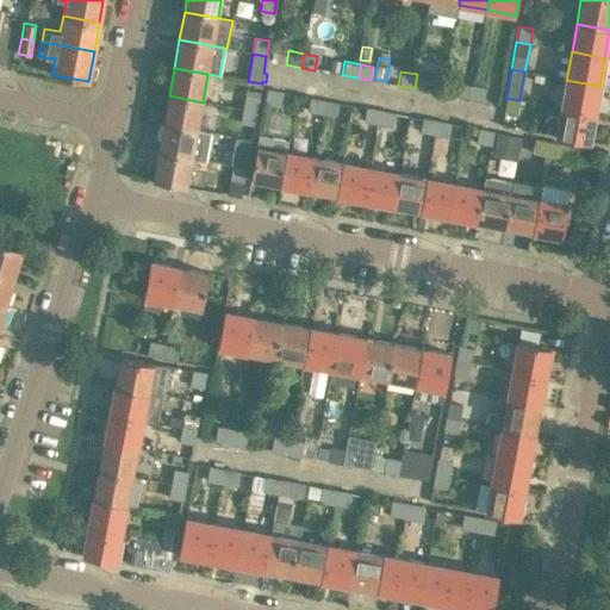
[(430,76),(417,74),(415,88),(428,91),(430,76)]
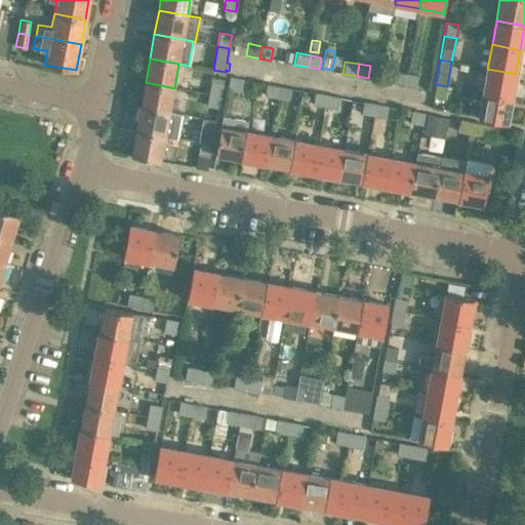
[(416,75),(407,73),(405,85),(428,89),(432,71),(417,68),(416,75)]
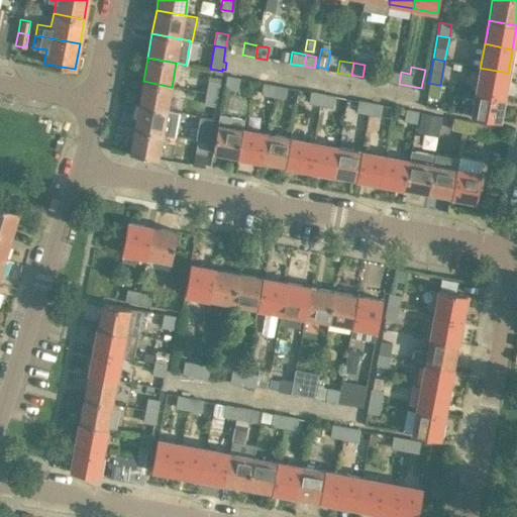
[(476,91),(503,97),(508,73),(480,68),(476,91)]
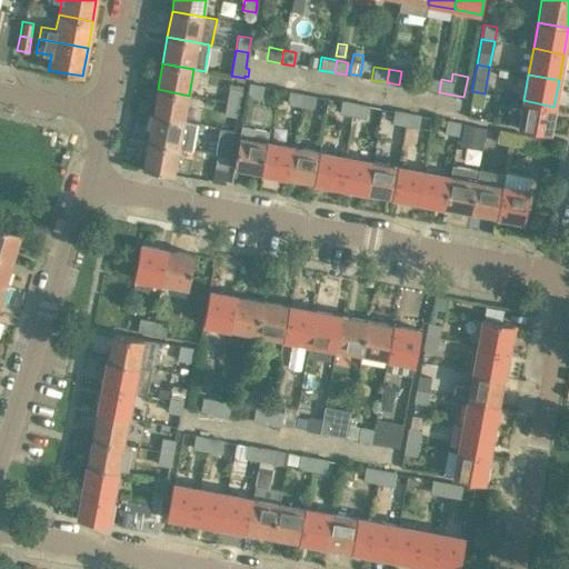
[(242,90),(245,78),(231,76),(226,102),(239,105),(241,90),(242,90)]
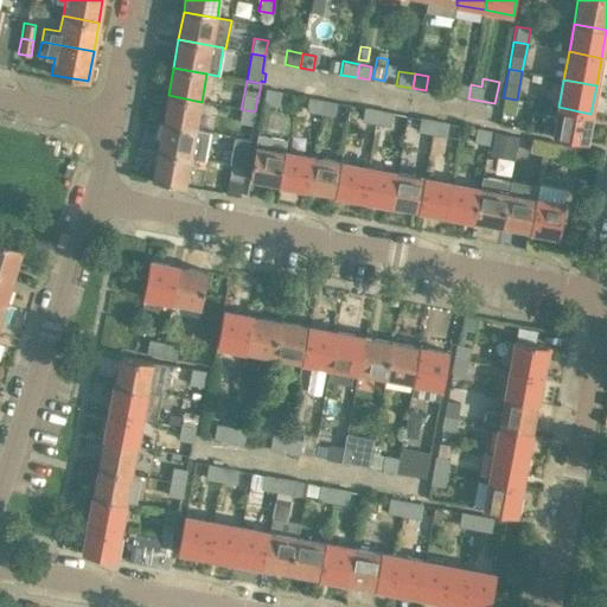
[(440,93),(468,98),(471,84),(455,82),(454,83),(443,81),(440,93)]
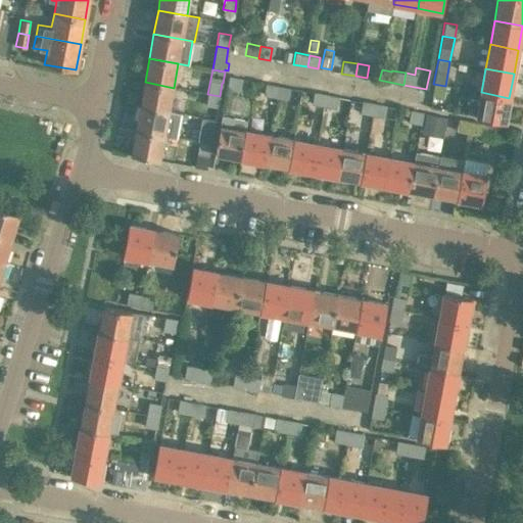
[(240,91),(240,90),(242,78),(229,76),(226,88),(240,91)]
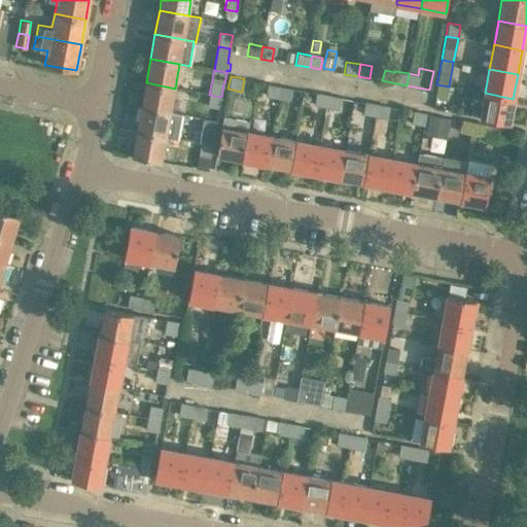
[(141,107),(170,112),(175,89),(146,82),(141,107)]
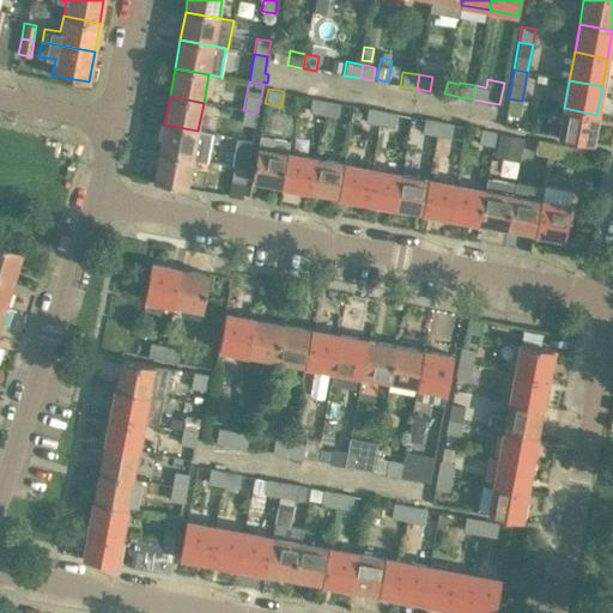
[(325,115),(327,101),(311,97),(309,111),(325,115)]
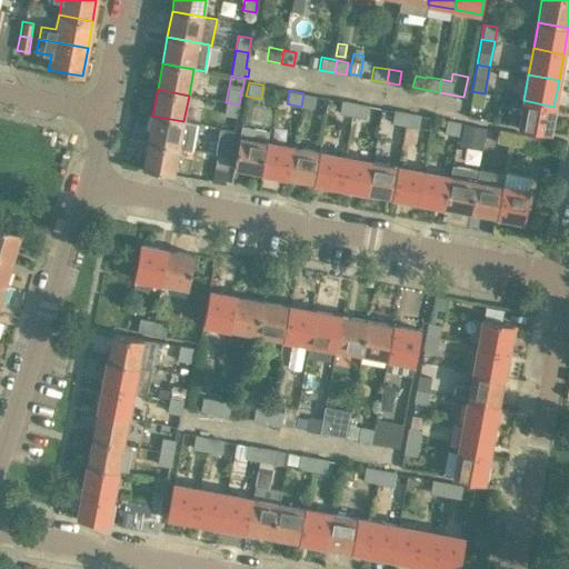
[(482,106),(485,93),(471,91),(469,103),(482,106)]
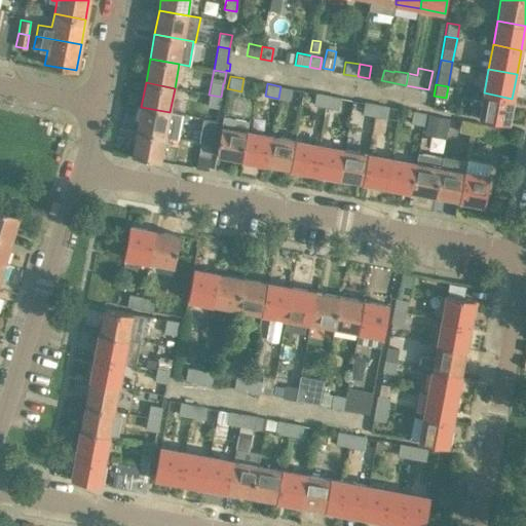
[(292,88),(280,86),(278,99),(289,101),(292,88)]
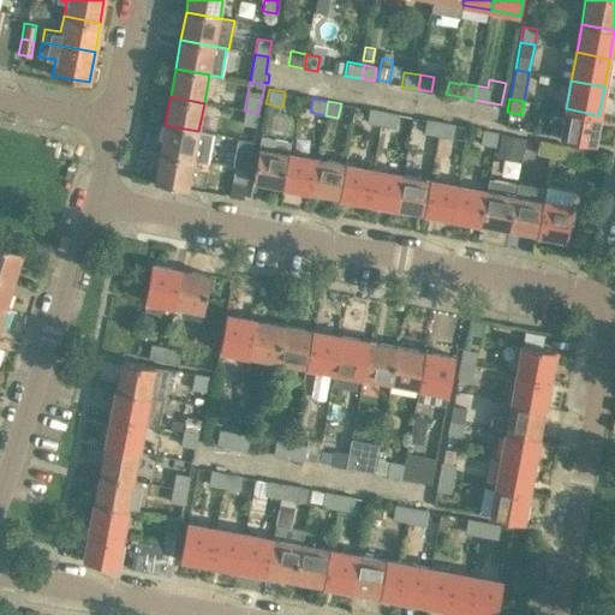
[(382,125),(384,111),(369,108),(366,123),(382,125)]
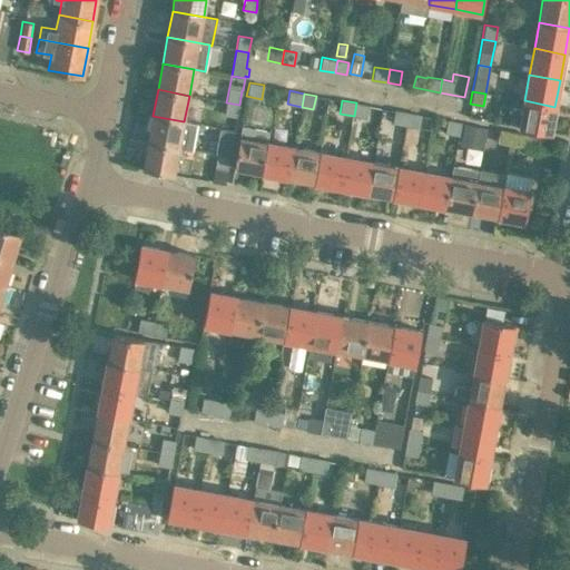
[(519,128),(550,134),(554,107),(524,100),(519,128)]
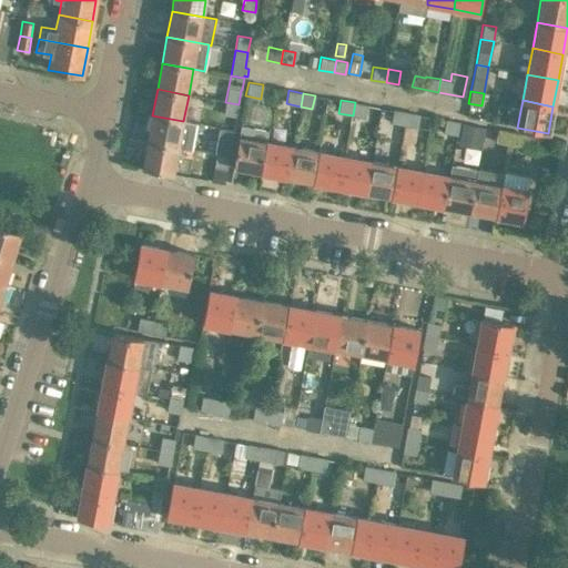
[(239,104),(225,102),(223,114),(236,117),(239,104)]
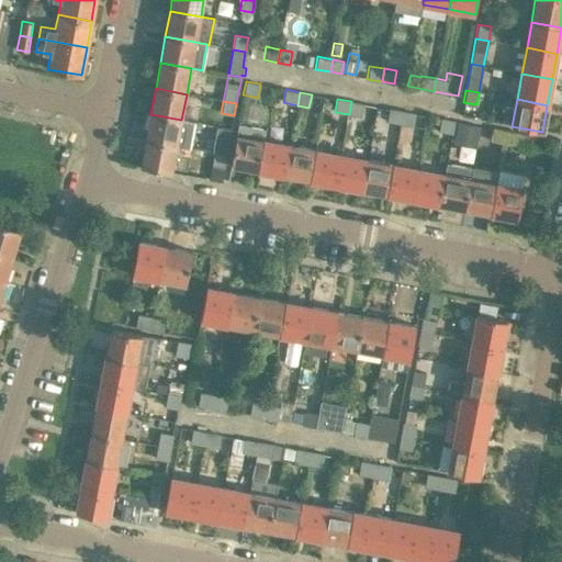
[(363,103),(351,101),(349,114),(361,116),(363,103)]
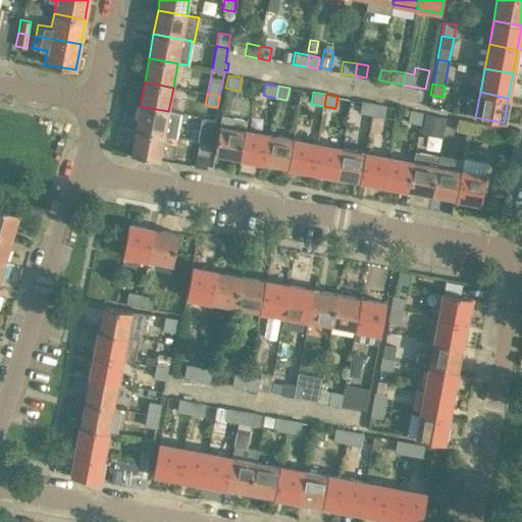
[(372,115),(375,103),(361,101),(359,112),(372,115)]
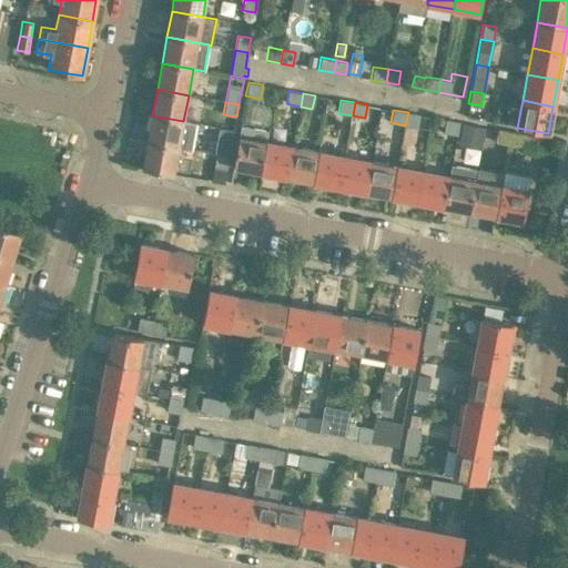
[(419,114),(408,112),(405,125),(417,128),(419,114)]
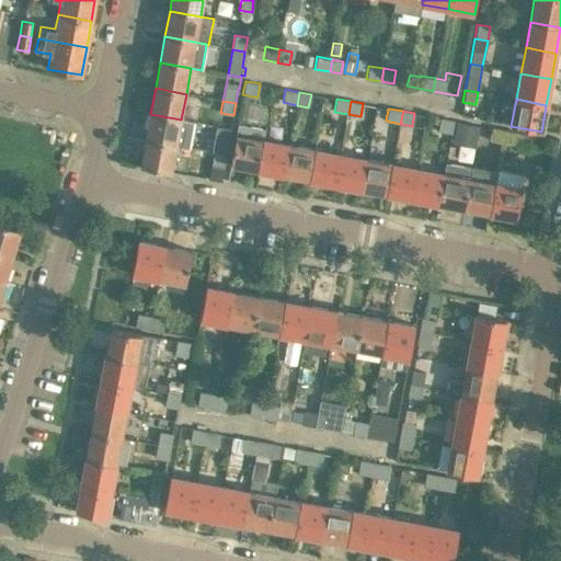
[(181,119),(150,114),(146,140),(176,146),(190,148),(195,123),(181,119)]
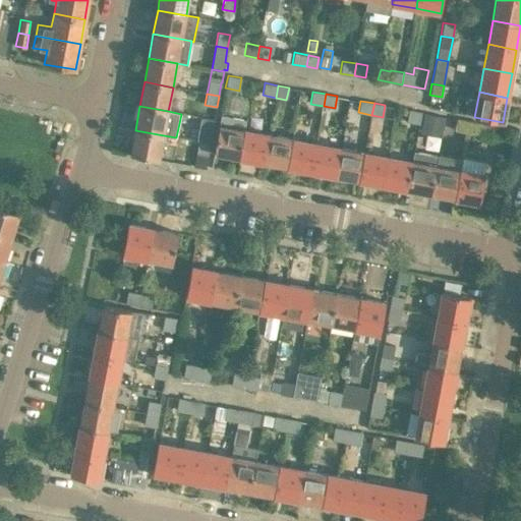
[(407,121),(419,124),(422,112),(408,109),(407,121)]
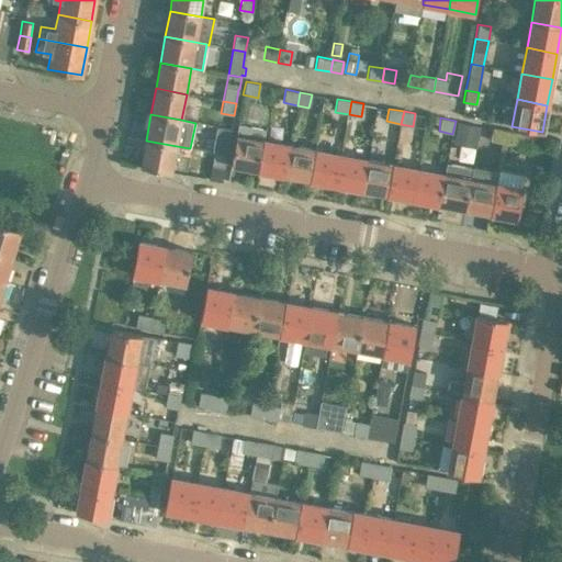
[(453,143),(476,147),(481,125),(458,121),(453,143)]
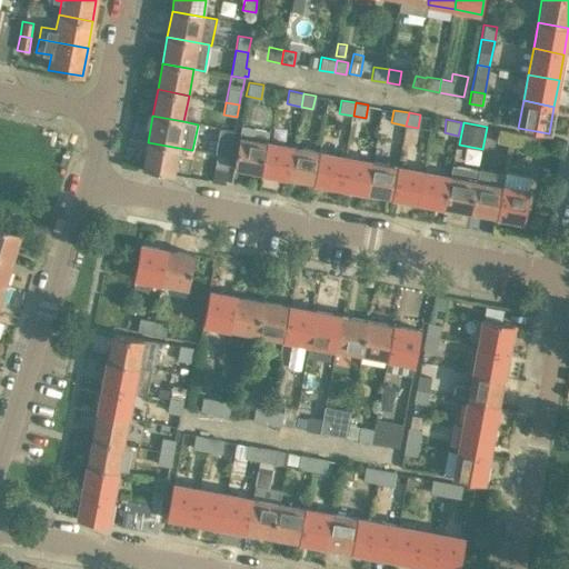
[(221,128),(216,155),(229,157),(233,131),(221,128)]
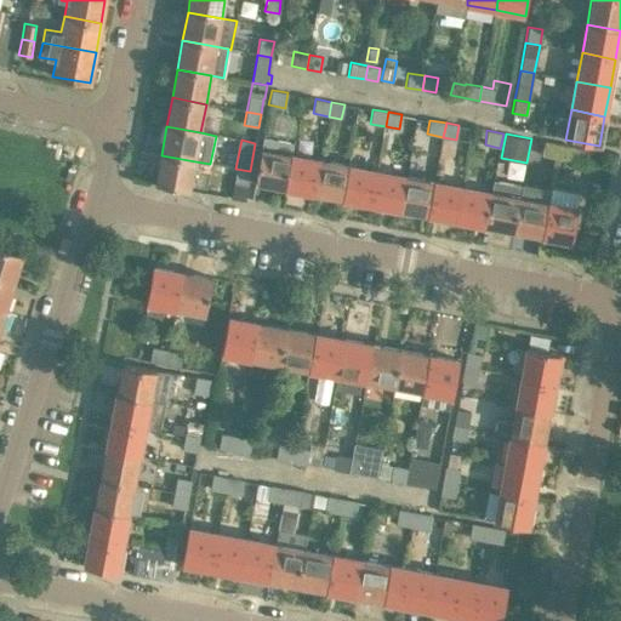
[(558,158),(560,144),(545,141),(541,155),(558,158)]
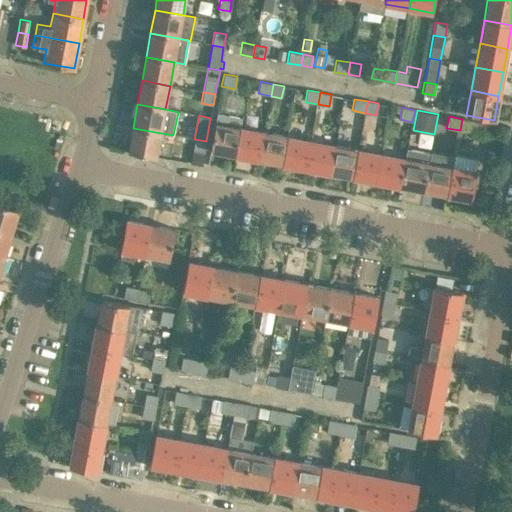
[(472,121),(462,119),(460,130),(471,132),(472,121)]
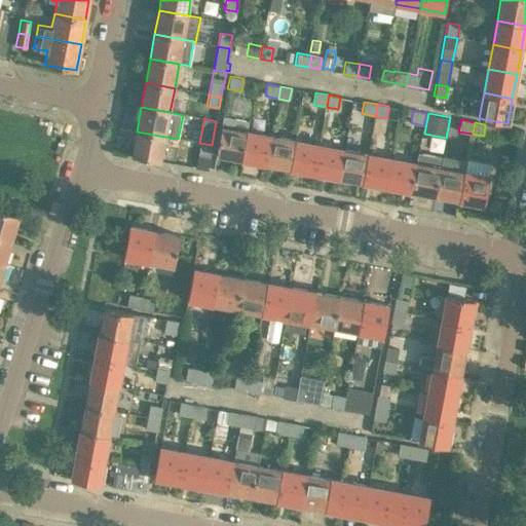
[(217,153),(241,158),(247,130),(222,125),(217,153)]
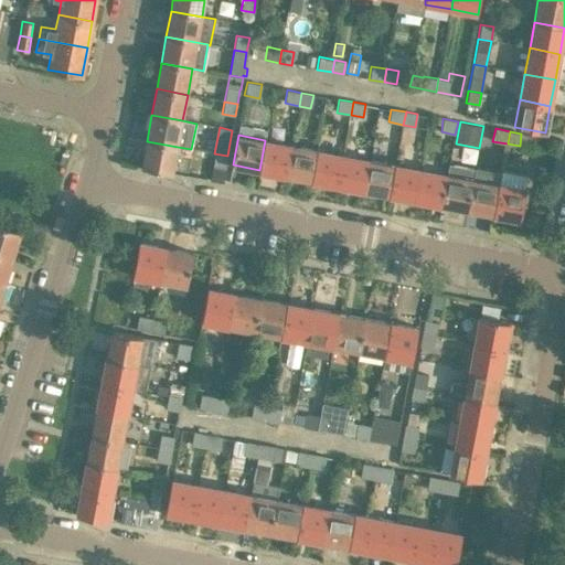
[(291,145),(265,140),(259,170),(286,174),(291,145)]
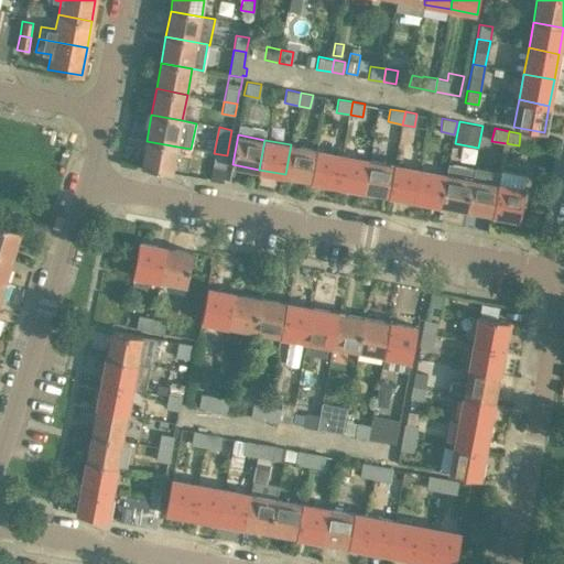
[(177,147),(147,141),(141,167),(172,173),(177,147)]
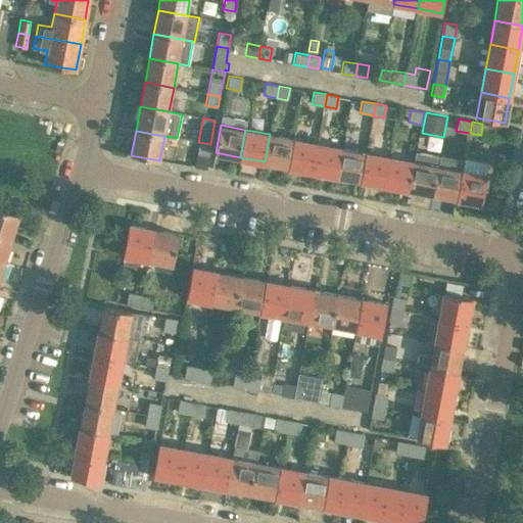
[(288,167),(293,139),(270,134),(265,161),(288,167)]
